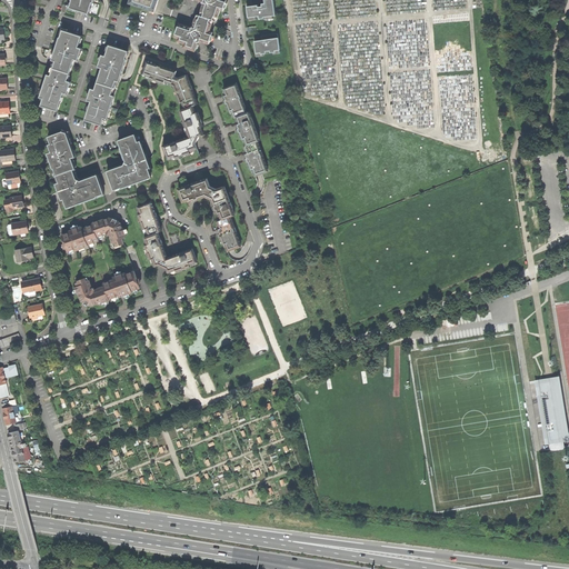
[(92,2),(92,0),(72,0),(70,8),(89,13),(92,2)]
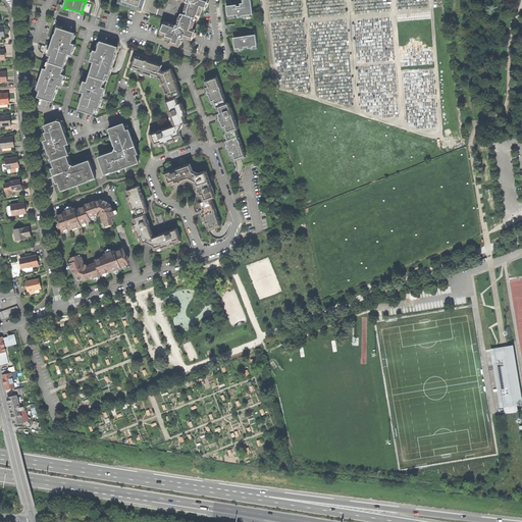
[(119,0),(118,3),(137,9),(142,11),(145,0),(119,0)]
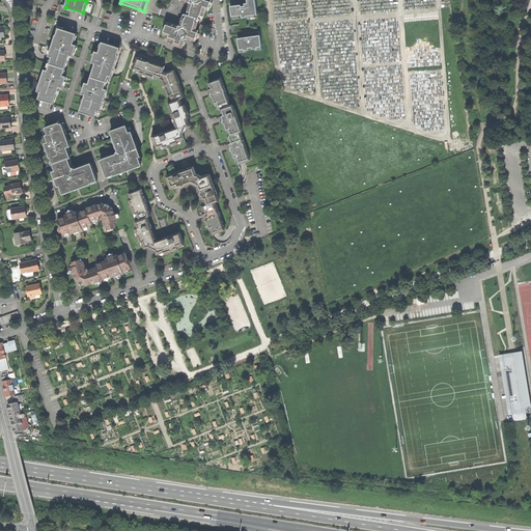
[(190,16),(187,15),(186,19),(183,18),(182,21),(197,26),(198,23),(195,22),(196,19),(199,20),(199,19),(200,16),(203,17),(205,9),(207,10),(208,9),(212,0),(211,0),(185,0),(189,1),(190,2),(191,3),(188,11),(191,12),(190,16)]
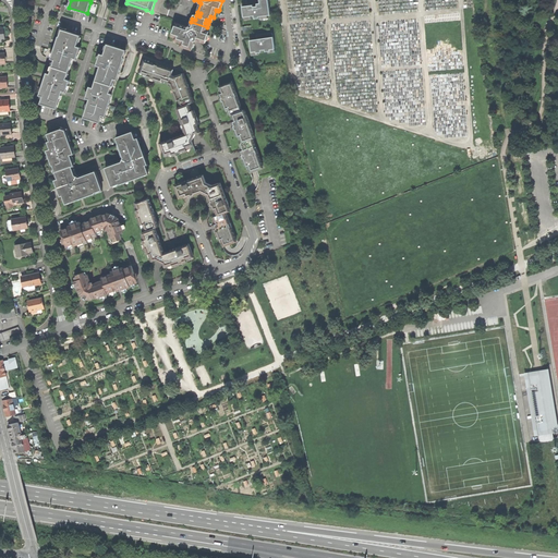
[(247,5),(242,7),(243,17),(251,16),(254,16),(254,19),(259,19),(259,17),(268,15),(270,15),(268,0),(259,0),(261,4),(257,4),(258,7),(254,7),(254,5),(253,5),(247,5)]
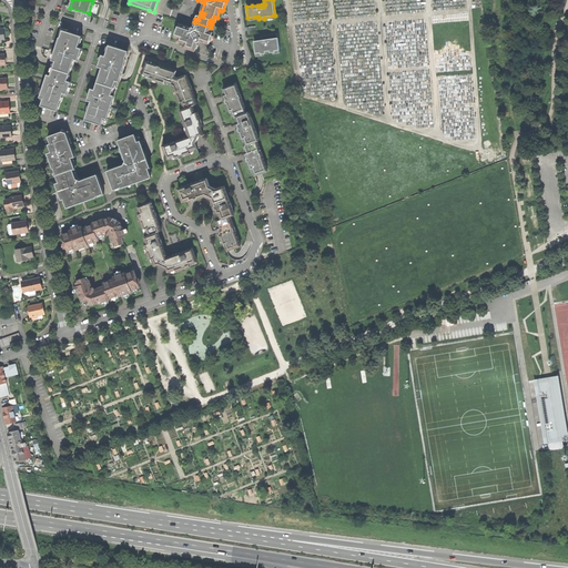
[(178,27),(174,37),(179,38),(178,41),(184,43),(183,47),(195,51),(198,43),(201,41),(209,43),(212,36),(213,32),(210,31),(211,28),(194,22),(193,27),(192,27),(191,28),(183,26),(182,28),(178,27)]
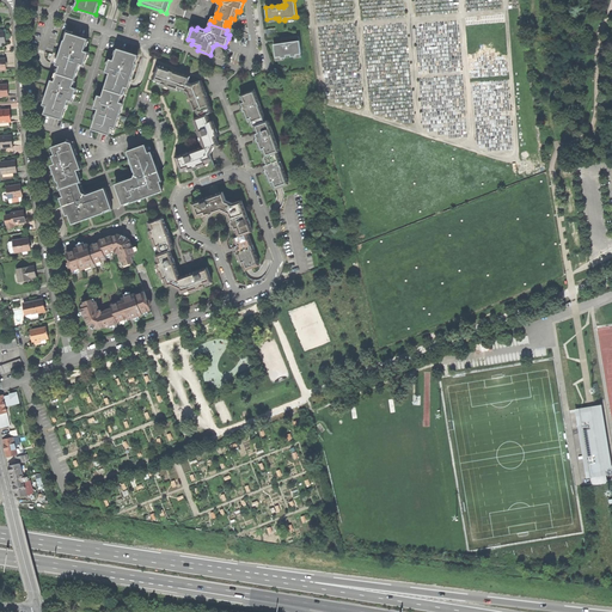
[(60,66),(57,73),(75,79),(79,67),(79,66),(80,63),(84,65),(89,53),(84,51),(87,40),(67,32),(57,65),(60,66)]
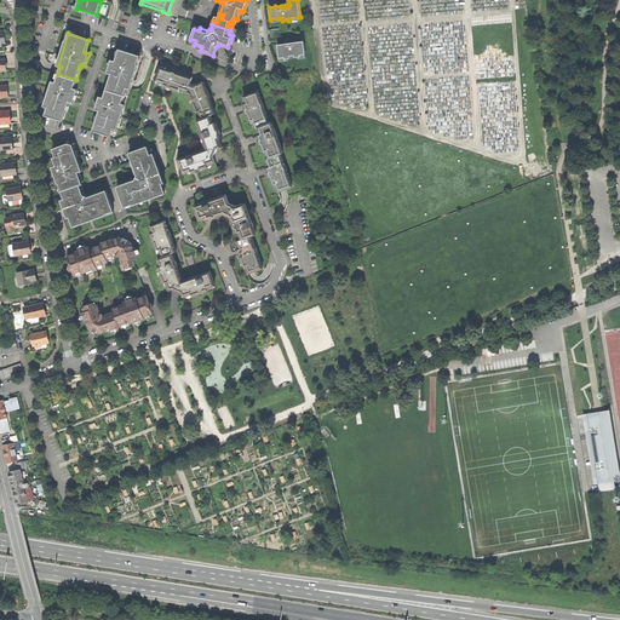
[(286,44),(277,45),(279,58),(285,58),(285,59),(287,59),(291,58),(291,56),(294,56),(294,58),(298,57),(300,57),(300,56),(305,55),(304,41),(303,41),(288,44),(286,44)]
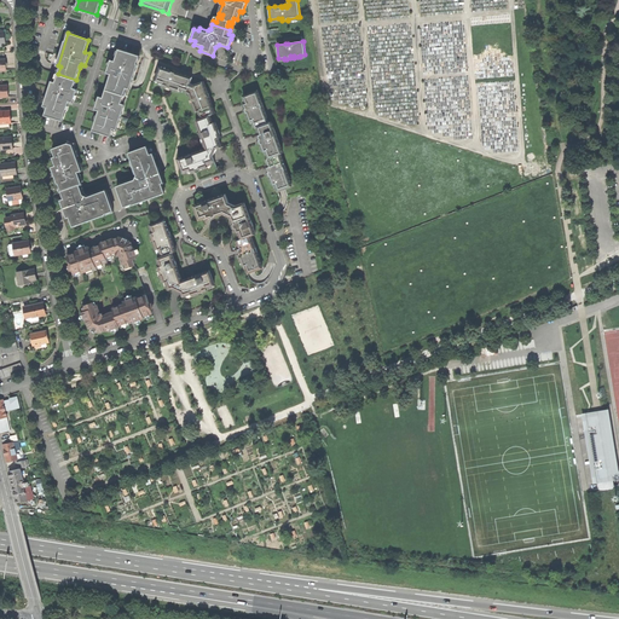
[(110,77),(106,90),(123,96),(127,87),(129,88),(139,56),(119,50),(115,62),(111,61),(108,73),(111,74),(110,76),(110,77)]
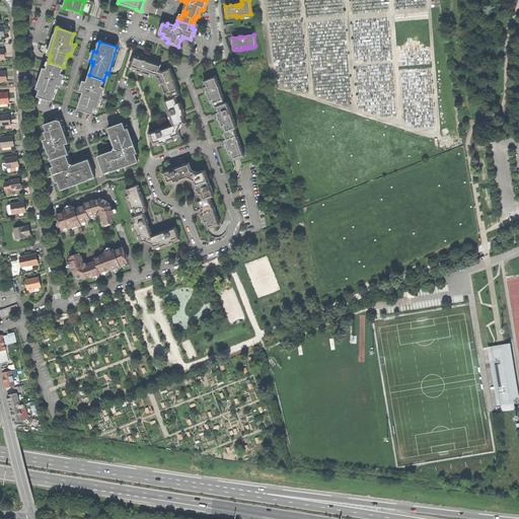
[(168,99),(176,97),(180,95),(177,88),(176,85),(175,82),(176,82),(175,81),(174,78),(170,69),(162,71),(159,70),(161,65),(148,61),(148,60),(146,60),(144,59),(134,56),(130,68),(137,70),(136,72),(150,77),(150,75),(160,78),(161,79),(159,80),(164,94),(166,93),(168,99)]
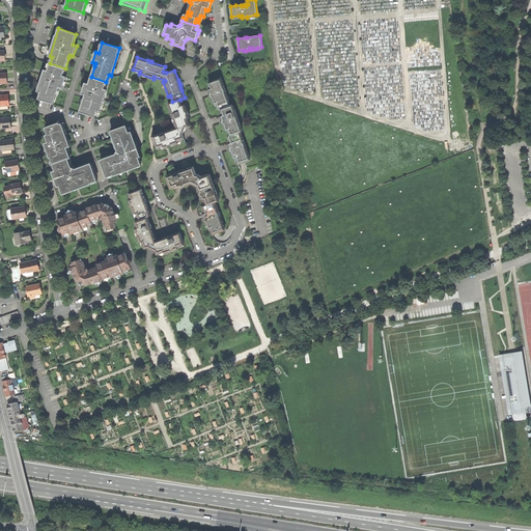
[(40,91),(38,99),(54,104),(58,89),(59,88),(59,86),(63,87),(66,77),(62,76),(65,68),(50,63),(48,71),(46,70),(38,91),(40,91)]
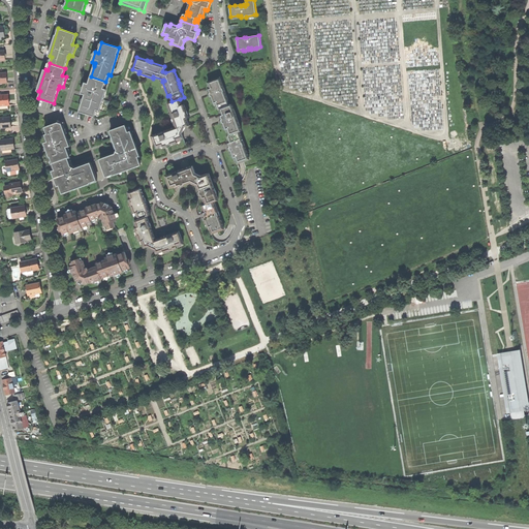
[(84,97),(80,112),(94,117),(97,110),(99,111),(105,89),(103,89),(105,82),(91,76),(89,84),(85,83),(82,93),(85,94),(85,96),(84,97)]
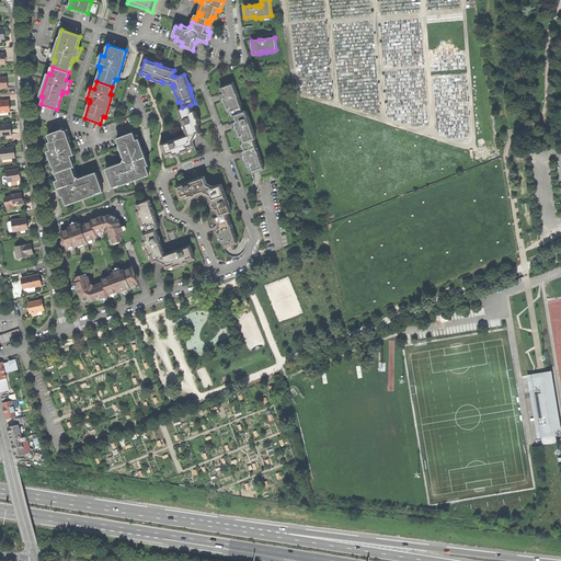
[(220,87),(221,91),(220,92),(221,95),(220,95),(221,98),(222,101),(226,110),(227,110),(228,113),(229,112),(231,116),(233,115),(243,112),(238,96),(239,96),(238,93),(237,93),(233,82),(220,87)]
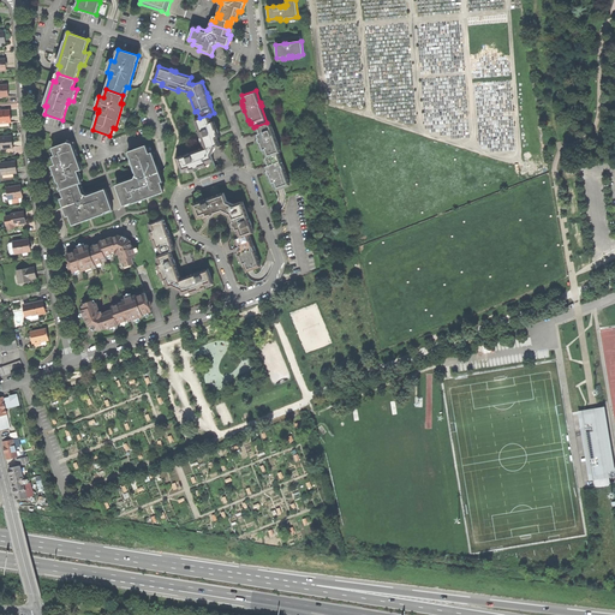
[(155,96),(139,91),(138,99),(153,103),(155,96)]
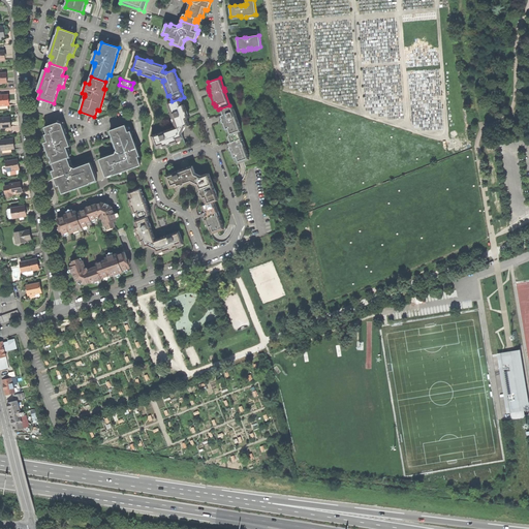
[(0,95),(0,105),(9,105),(9,100),(8,95),(0,95)]
